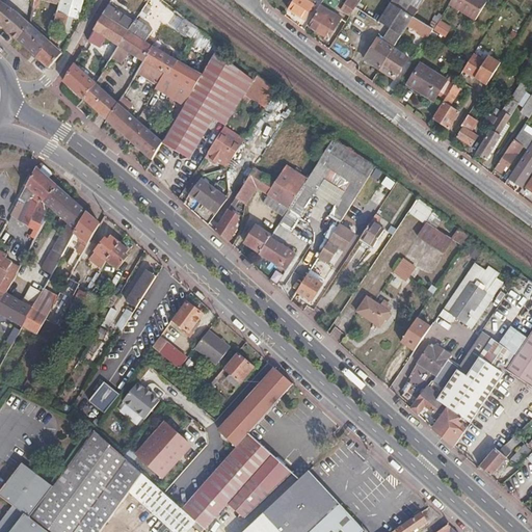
[(70,16),(75,17),(80,19),(84,0),(61,0),(60,4),(58,11),(70,16)]
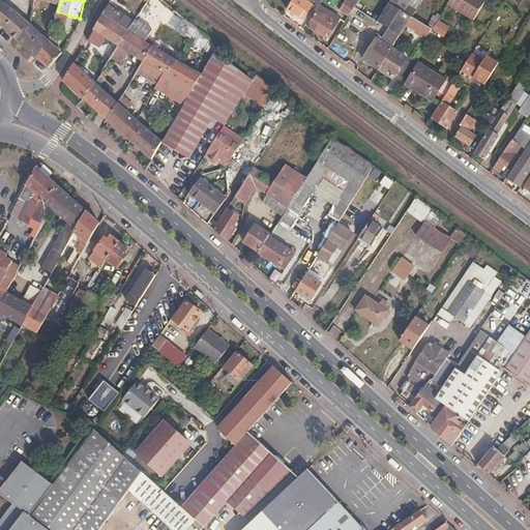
[(271,0),(287,9),(293,0),(271,0)]
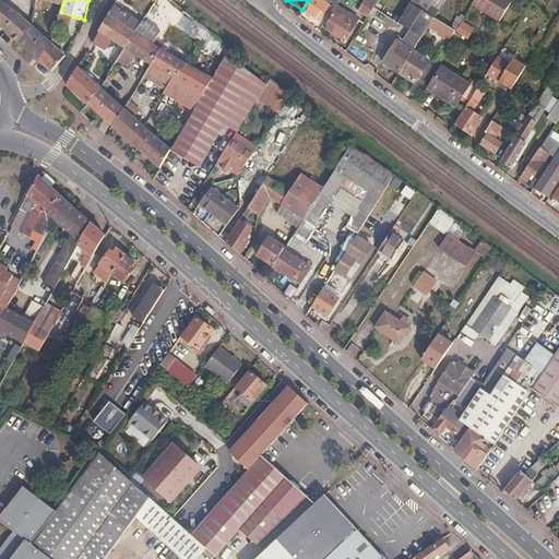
[(331,3),(324,0),(309,0),(302,10),(320,21),(323,15),(331,3)]
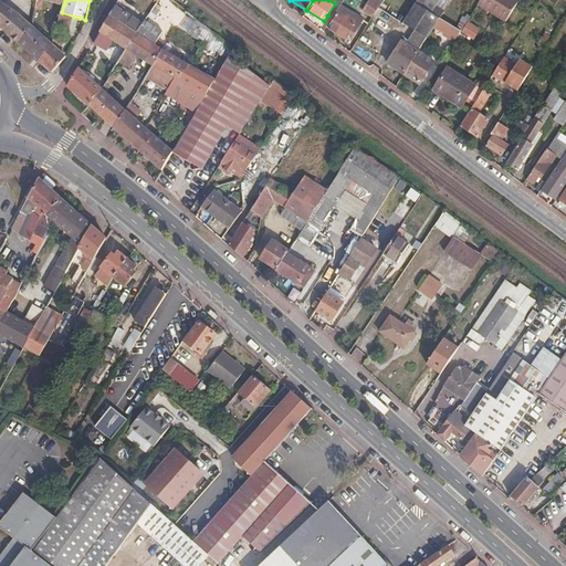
[(417,0),(415,3),(440,18),(443,13),(435,8),(439,0),(438,0),(417,0)]
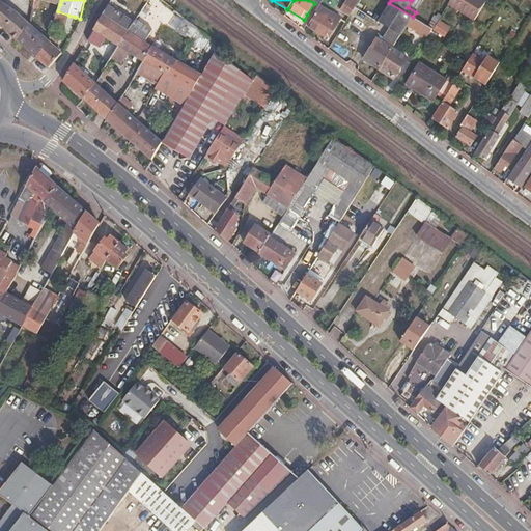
[(477,0),(451,0),(448,5),(468,17),(477,0)]
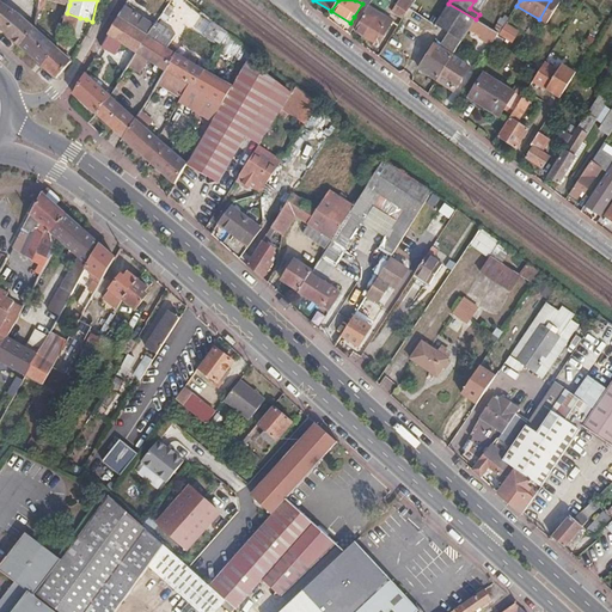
[(34,26),(0,1),(0,28),(19,44),(34,26)]
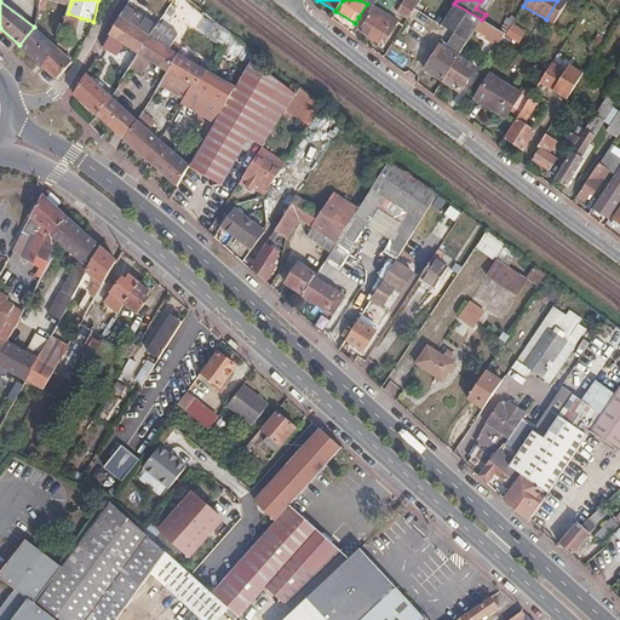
[(438,29),(451,10),(441,3),(428,23),(438,29)]
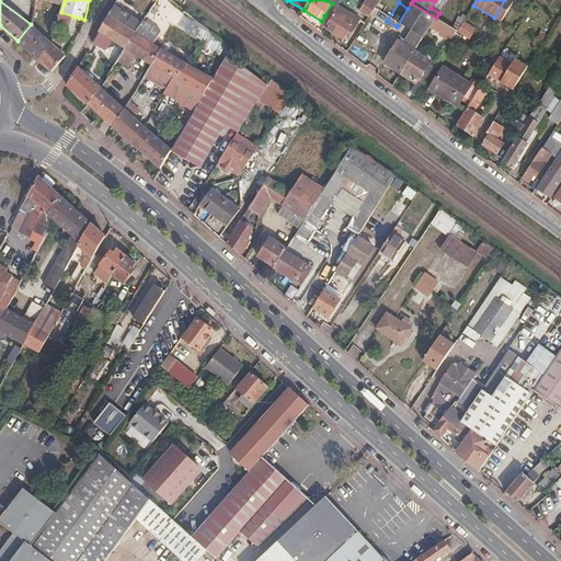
[(334,6),(332,3),(324,15),(328,18),(334,6)]
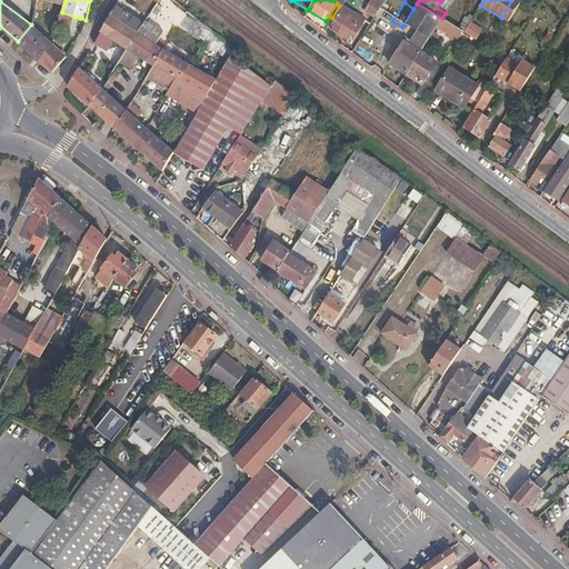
[(413,9),(402,27),(416,36),(427,43),(437,27),(442,18),(417,3),(413,9)]
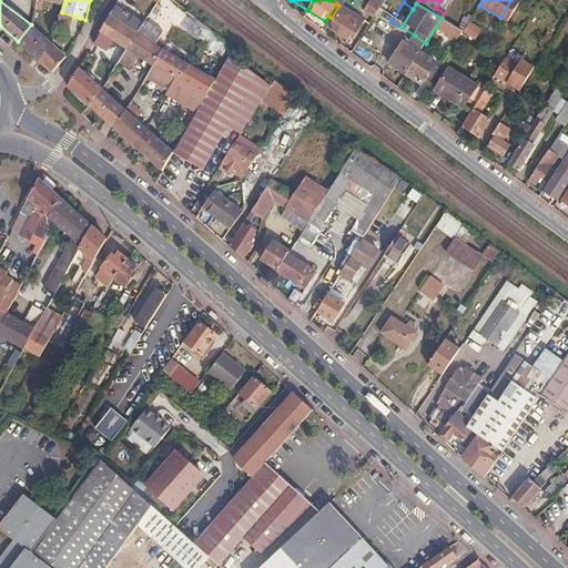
[(110,16),(139,31),(144,22),(115,6),(110,16)]
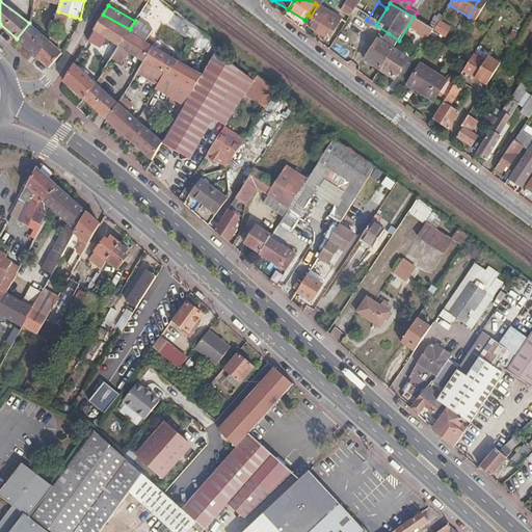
[(354,10),(344,5),(341,10),(350,17),(354,10)]
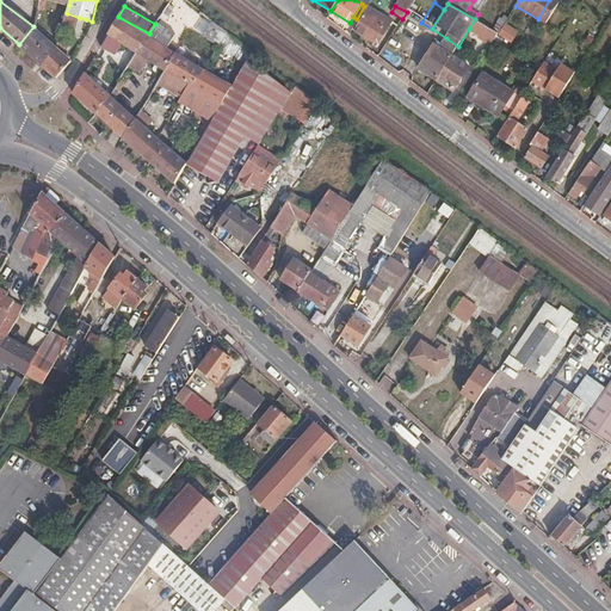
[(390,24),(365,8),(360,16),(363,18),(355,34),(372,45),(374,43),(377,44),(390,24)]
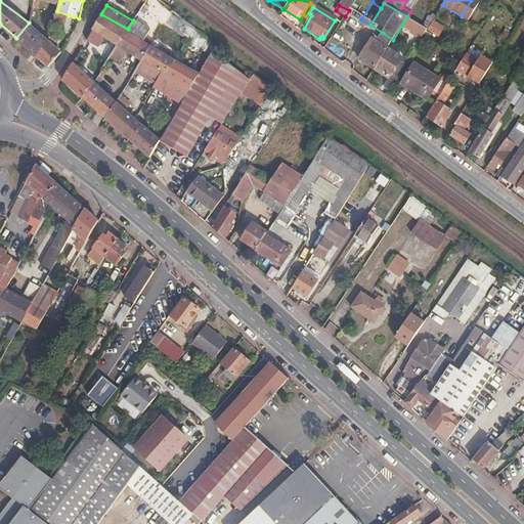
[(69,15),(57,11),(53,24),(66,28),(69,15)]
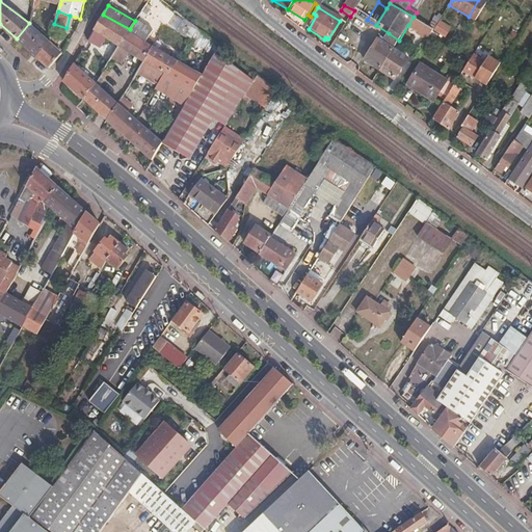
[(120,45),(130,29),(103,15),(88,38),(100,45),(105,36),(120,45)]
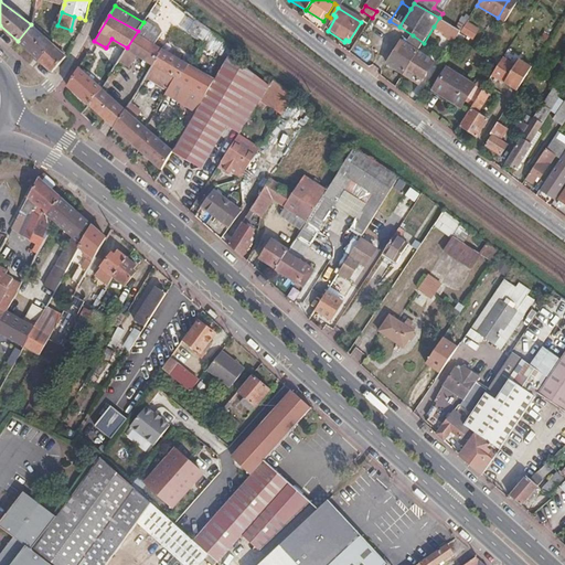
[(209,28),(194,16),(190,22),(204,33),(209,28)]
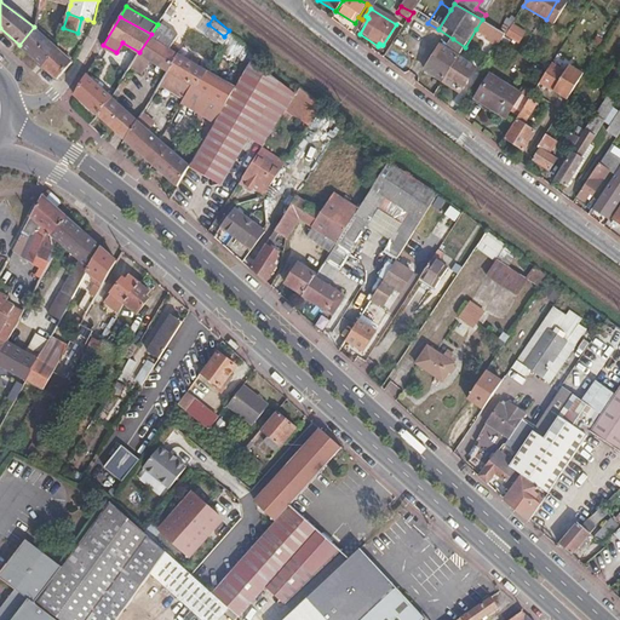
[(84,34),(87,19),(81,18),(78,33),(84,34)]
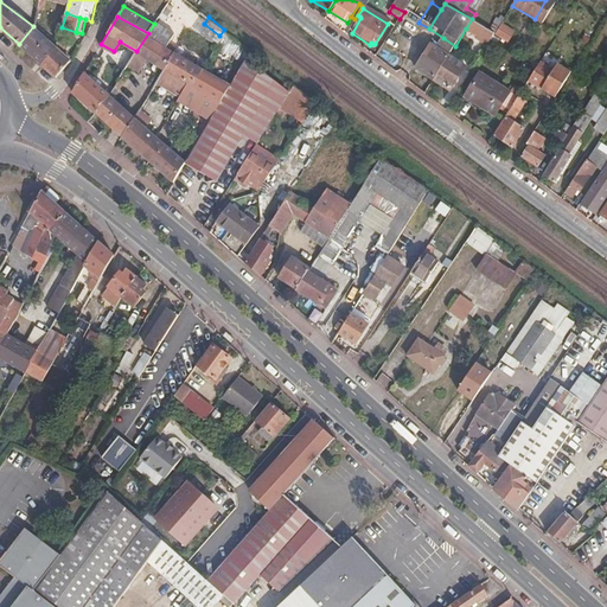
[(466,29),(471,31),(490,43),(491,40),(494,34),(496,32),(478,23),(472,19),(466,29)]
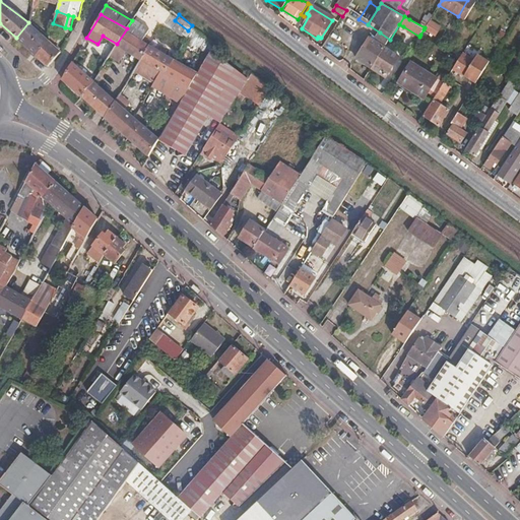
[(439,25),(430,20),(425,27),(424,29),(434,36),(439,25)]
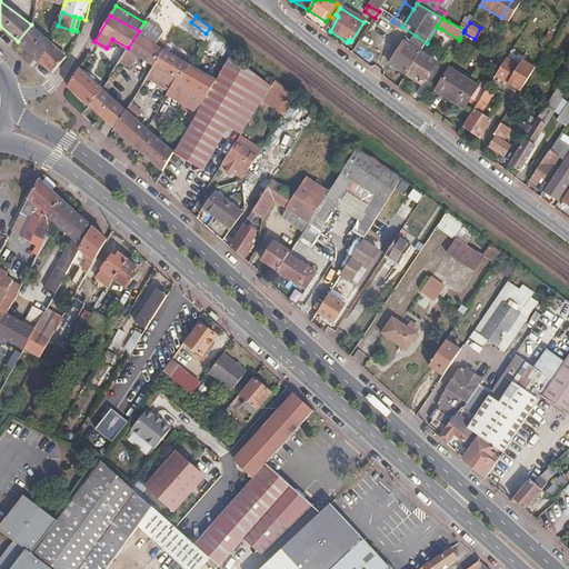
[(40,32),(31,25),(18,41),(39,60),(53,45),(40,32)]
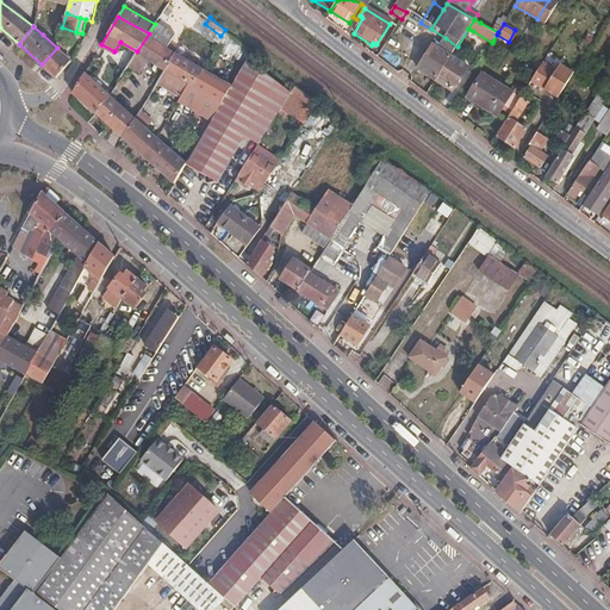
[(455,57),(473,31),(468,29),(458,47),(452,55),(455,57)]
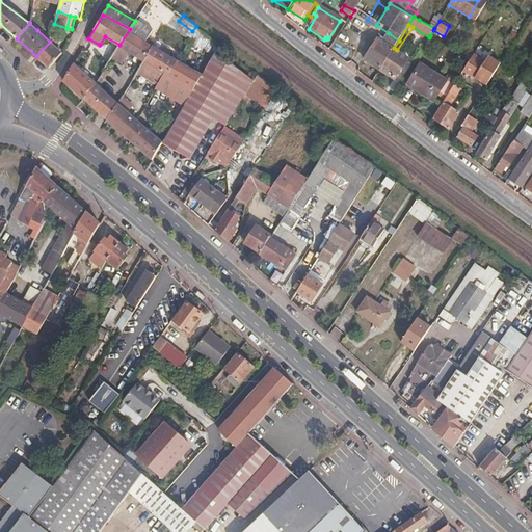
[(51,36),(40,27),(37,30),(50,42),(51,36)]
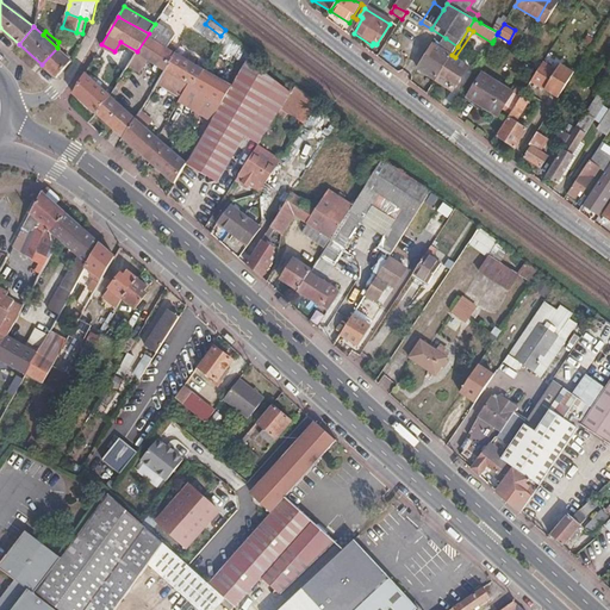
[(166,69),(178,50),(174,49),(149,33),(137,51),(149,58),(166,69)]
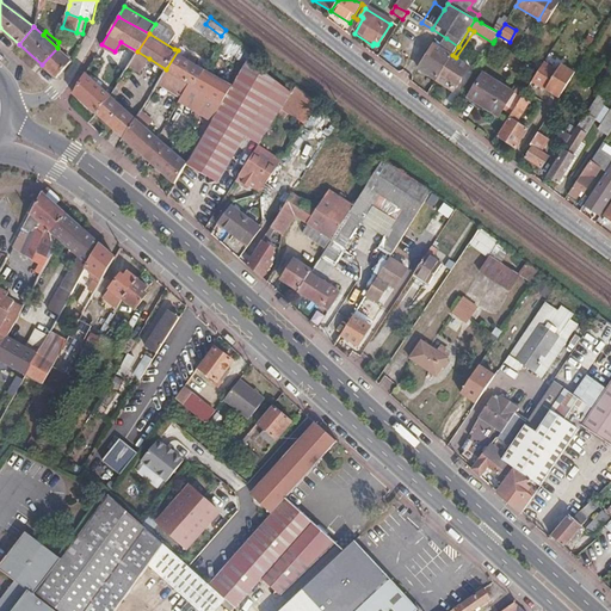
[(452,55),(458,47),(446,38),(443,45),(437,55),(449,62),(452,55)]
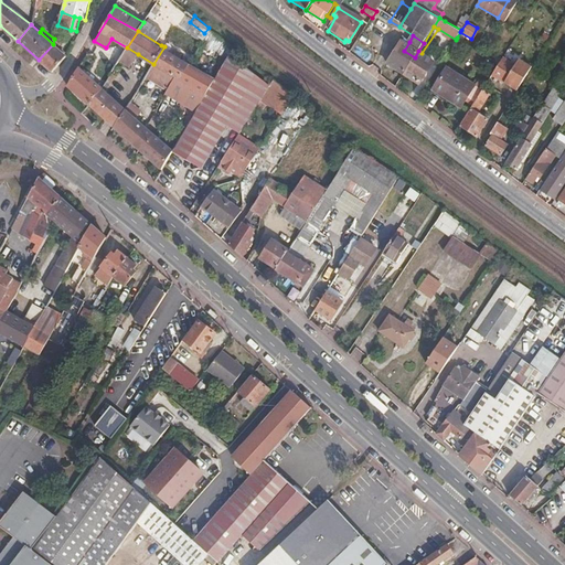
[(398,46),(404,51),(409,42),(403,39),(398,46)]
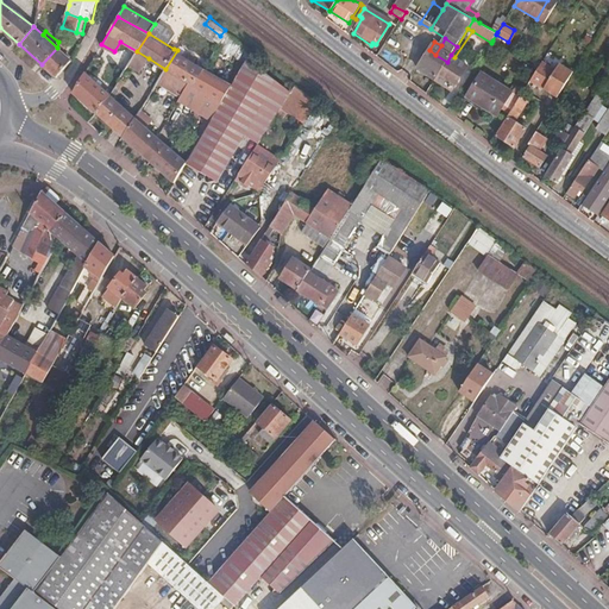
[(71,60),(57,48),(42,64),(56,77),(71,60)]
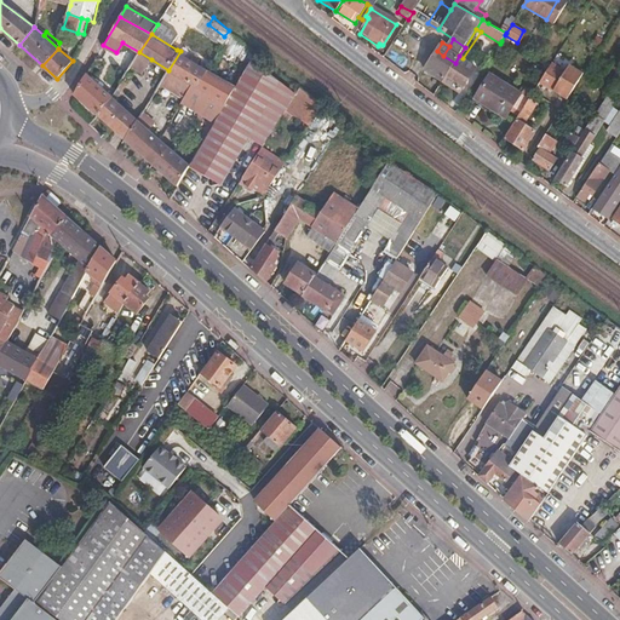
[(194,85),(206,65),(181,51),(168,70),(194,85)]
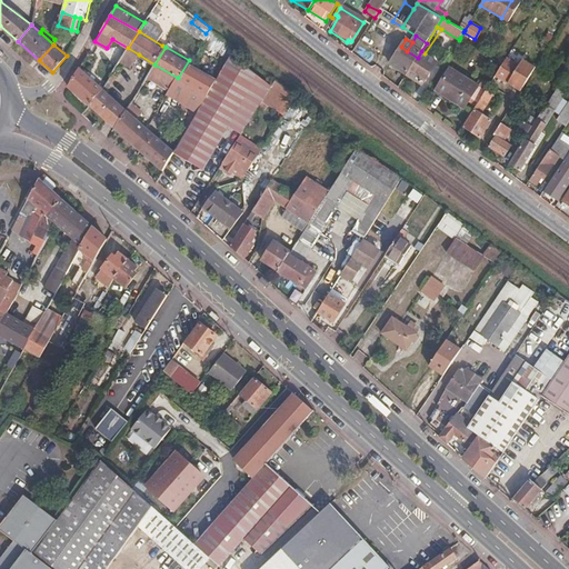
[(407,75),(418,58),(407,51),(401,47),(390,63),(407,75)]
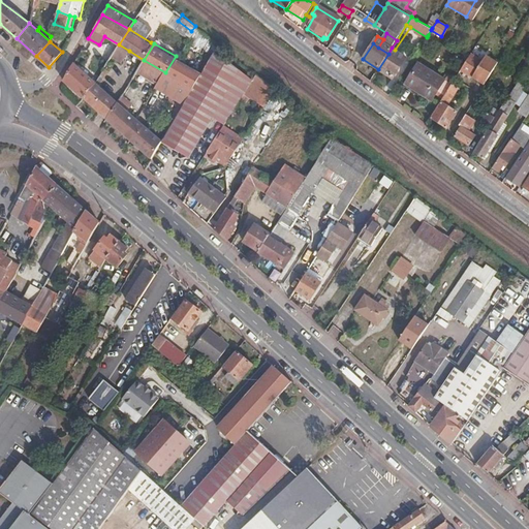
[(122,62),(129,51),(119,44),(112,55),(122,62)]
